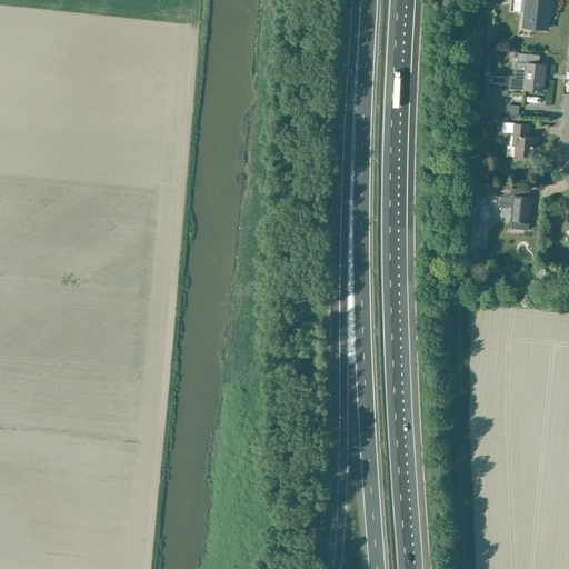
[(527,0),(523,28),(543,30),(546,8),(551,8),(551,0),(527,0)]
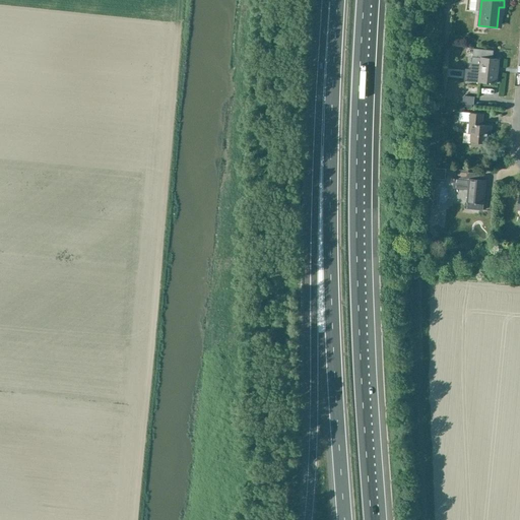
[(478,82),(496,84),(499,60),(492,59),(493,51),(473,49),(471,70),(479,71),(478,82)]
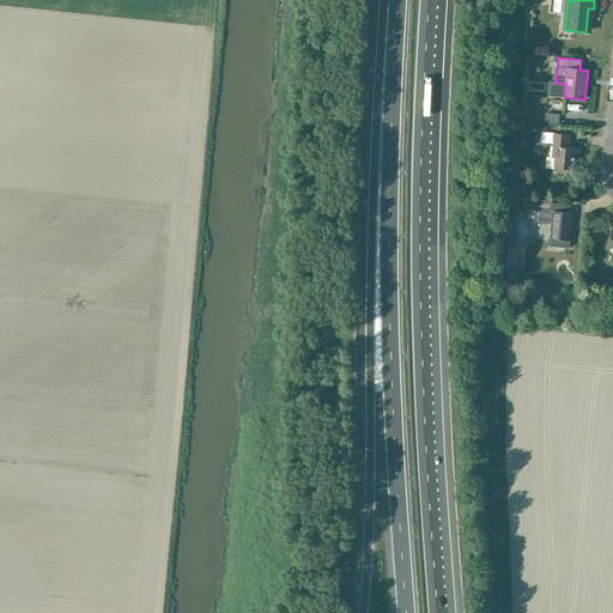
[(545,122),(559,125),(560,114),(546,113),(545,122)]
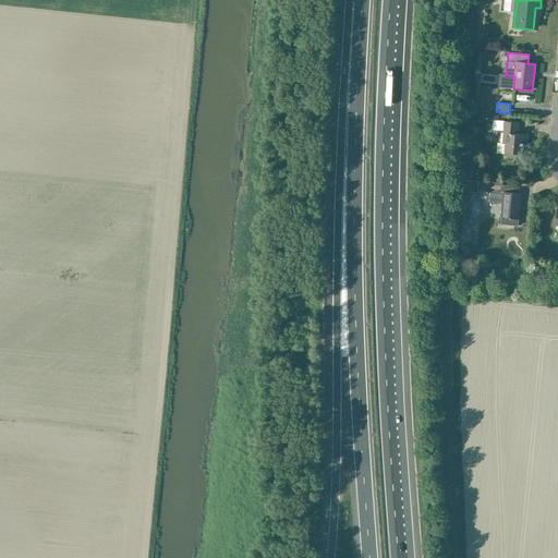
[(518,123),(505,122),(505,121),(493,120),(493,130),(504,131),(502,143),(498,143),(497,153),(505,154),(505,153),(522,155),(523,143),(526,143),(528,136),(517,135),(518,123)]
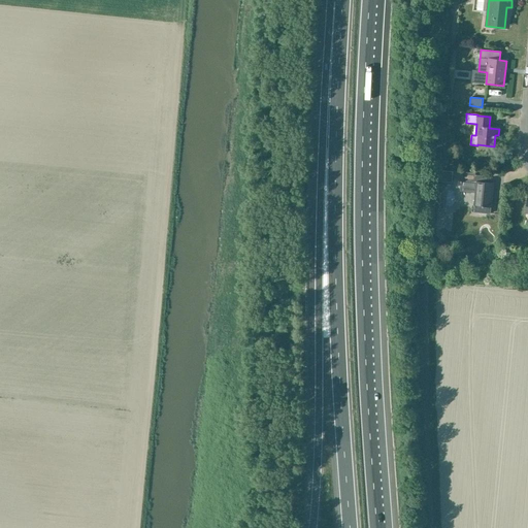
[(441,180),(451,182),(452,171),(442,170),(441,180)]
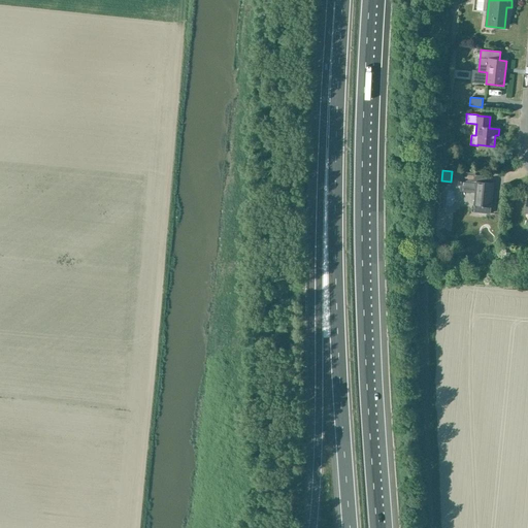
[(462,180),(461,191),(475,192),(474,205),(473,212),(490,215),(491,207),(493,184),(486,184),(487,176),(476,175),(476,173),(463,172),(462,174),(462,180)]
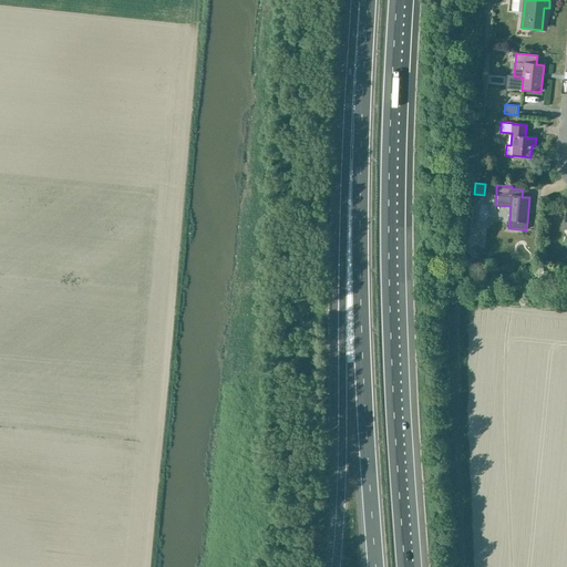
All buildings are outlined.
